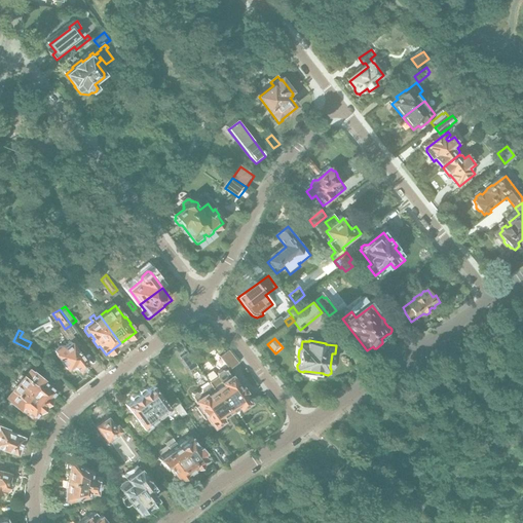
[(89,367),(72,344),(65,349),(64,349),(61,348),(58,351),(58,355),(57,356),(68,371),(71,369),(77,376),(89,367)]
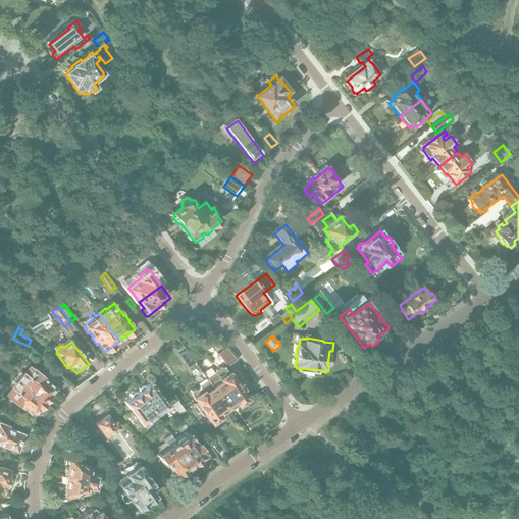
[(15,345),(11,350),(14,353),(19,348),(15,345)]
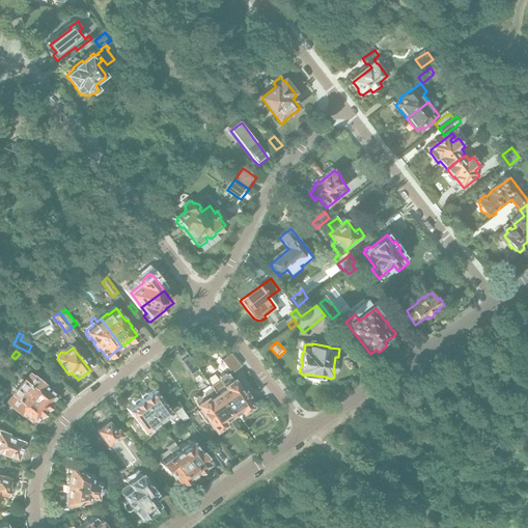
[(231,353),(222,360),(232,373),(230,376),(232,378),(234,377),(243,369),(231,353)]
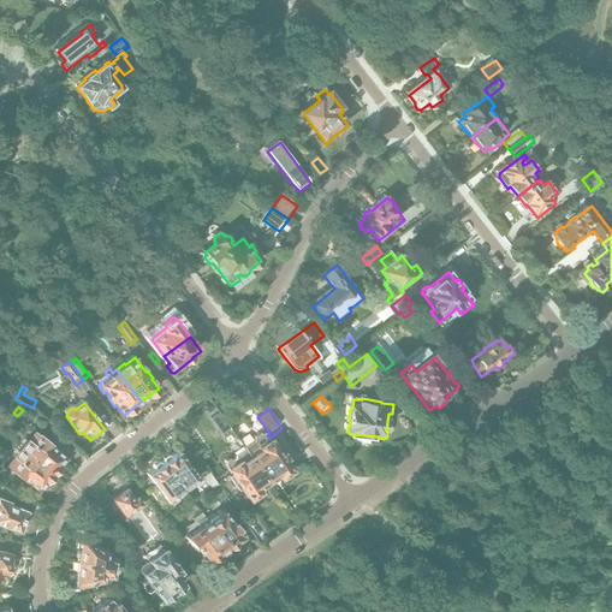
[(232,429),(224,417),(213,425),(220,437),(232,429)]
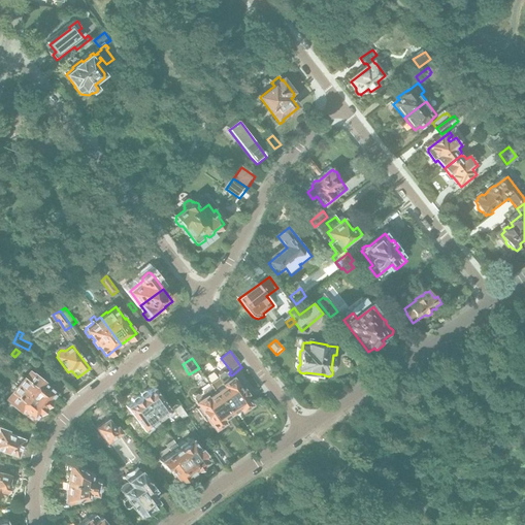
[(18,386),(44,407),(51,401),(50,400),(56,393),(44,384),(30,372),(24,380),(24,379),(18,386)]
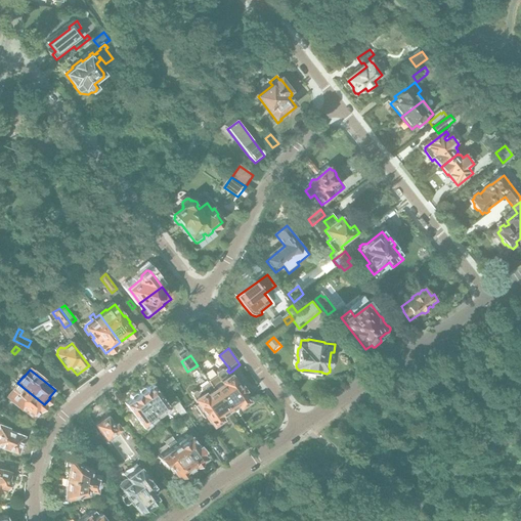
[(218,377),(210,382),(214,388),(230,411),(239,406),(241,409),(250,402),(244,394),(246,392),(243,387),(241,385),(240,382),(237,380),(236,381),(235,382),(232,377),(231,376),(229,373),(227,371),(226,371),(223,371),(218,374),(218,377)]
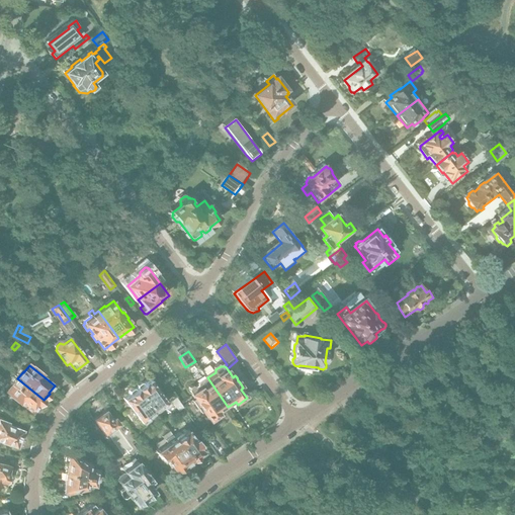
[(192,390),(192,393),(197,401),(195,403),(203,415),(205,414),(211,422),(221,416),(219,413),(227,407),(228,407),(211,383),(207,377),(206,378),(207,379),(199,385),(199,388),(197,389),(195,388),(192,390)]
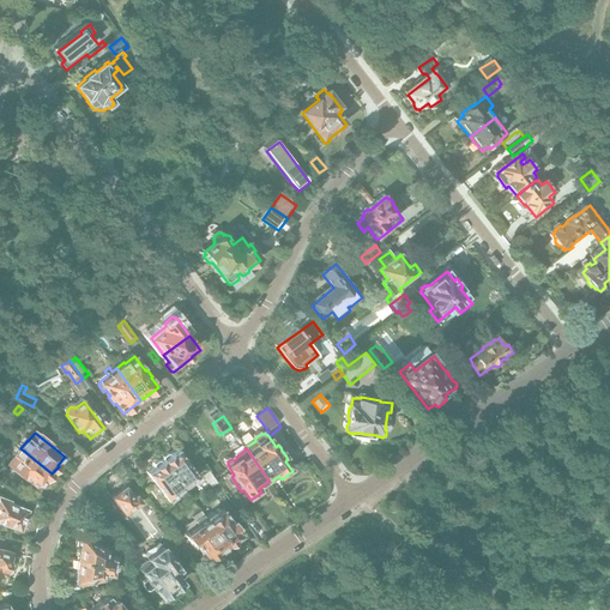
[(52,473),(20,448),(13,458),(14,458),(7,466),(25,479),(38,489),(46,481),(46,482),(52,473)]
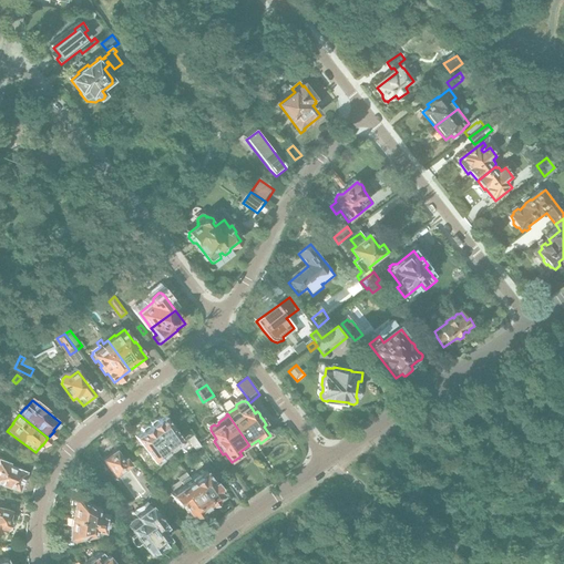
[(153,429),(170,452),(177,445),(180,448),(185,444),(183,441),(185,440),(178,431),(177,432),(166,418),(161,422),(157,422),(153,424),(153,429)]
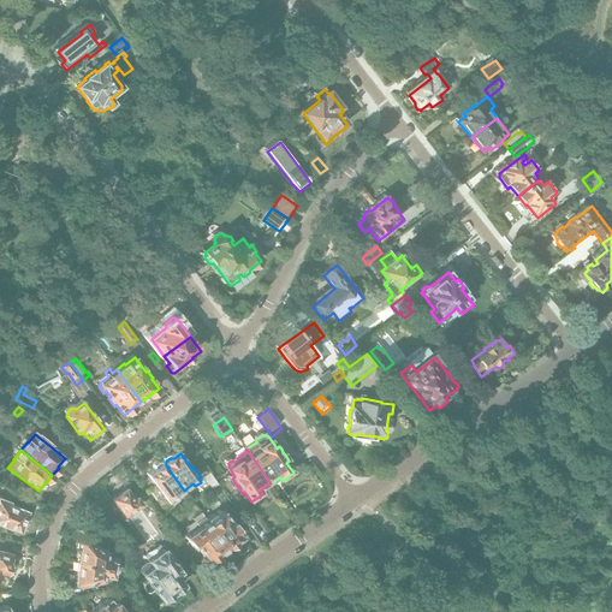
[(174,498),(184,491),(166,465),(165,465),(161,465),(156,468),(156,471),(150,476),(158,487),(152,492),(160,504),(166,499),(170,505),(177,500),(174,498)]
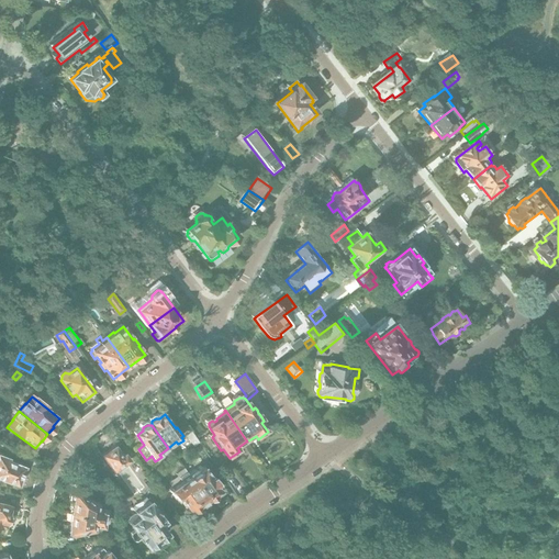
[(203,446),(196,435),(190,439),(197,450),(203,446)]
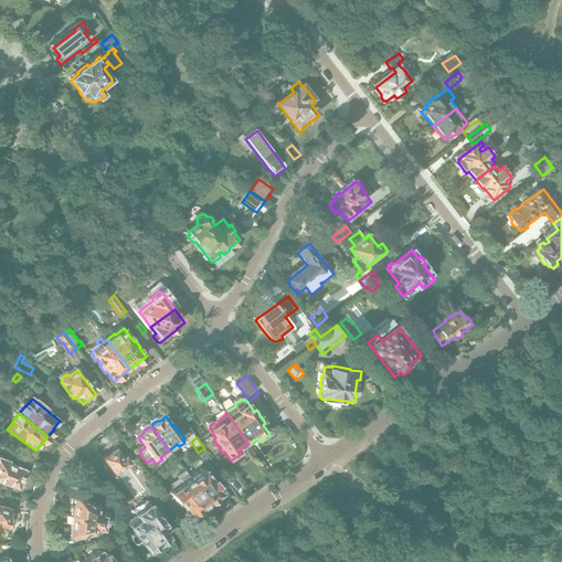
[(131,466),(125,458),(124,458),(117,451),(104,460),(117,477),(131,466)]
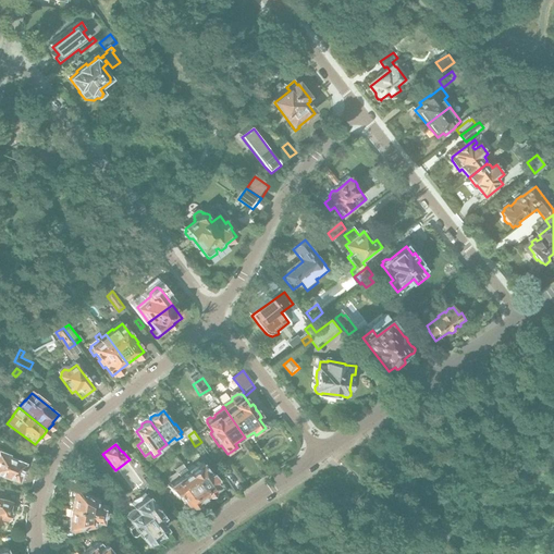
[(24,470),(25,466),(24,466),(24,464),(7,457),(8,456),(4,455),(5,454),(1,453),(1,454),(0,453),(0,476),(17,482),(19,481),(20,481),(22,477),(20,477),(22,470),(24,470)]
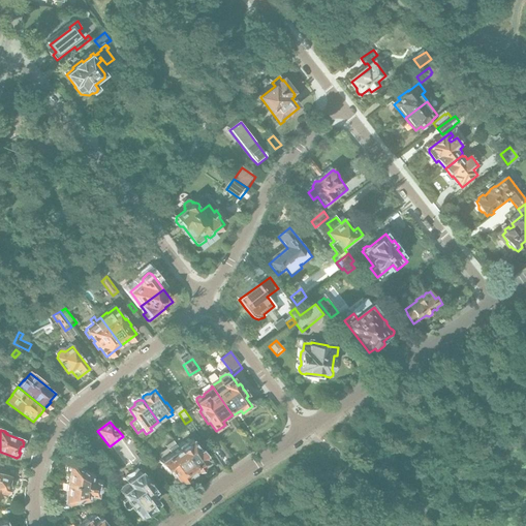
[(188,476),(195,472),(168,436),(165,432),(157,438),(160,442),(167,437),(174,445),(169,449),(171,451),(162,457),(164,461),(161,463),(166,470),(168,469),(180,484),(181,484),(183,484),(187,481),(188,477),(189,477),(188,476)]
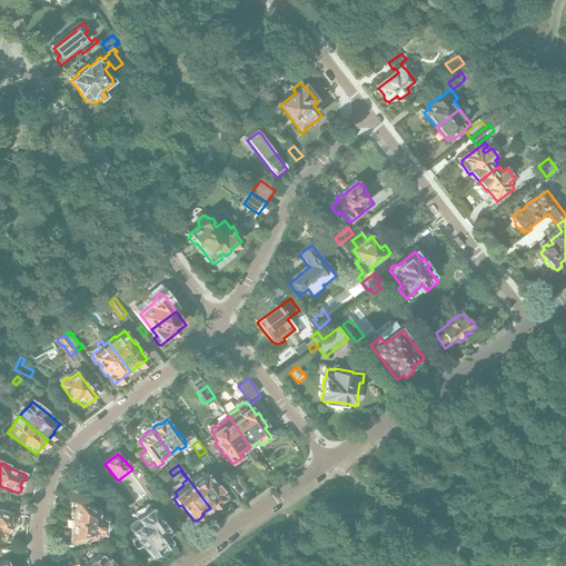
[(181,469),(210,508),(211,508),(214,508),(218,505),(219,503),(220,502),(219,502),(224,498),(221,494),(222,493),(217,485),(215,486),(207,475),(196,483),(194,479),(194,480),(190,476),(189,477),(182,468),(181,469)]
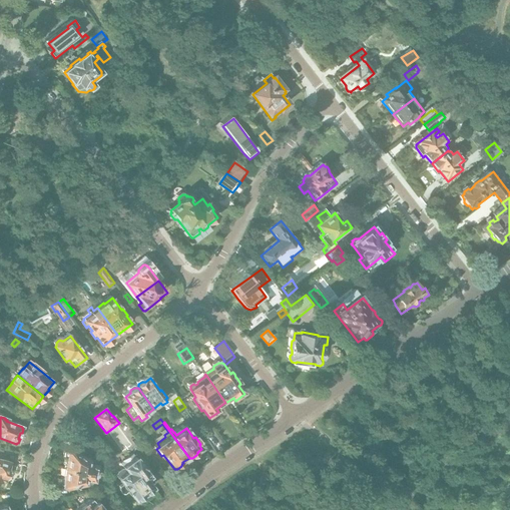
[(144,445),(140,440),(135,444),(138,449),(144,445)]
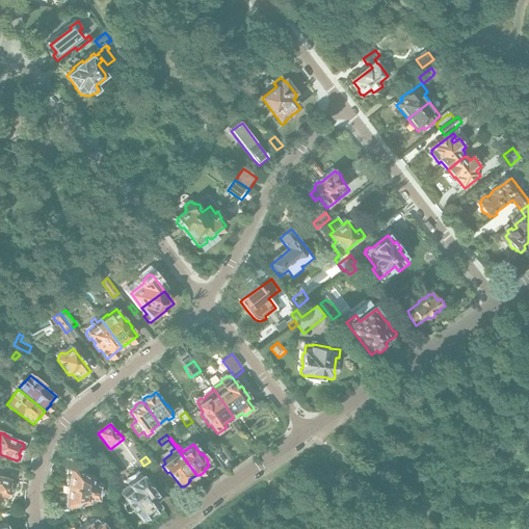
[(100,477),(103,472),(93,467),(89,472),(100,477)]
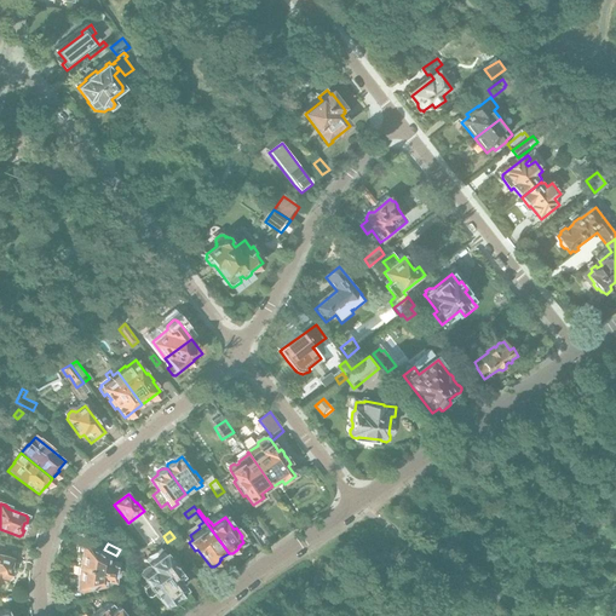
[(80,568),(113,573),(115,559),(108,556),(105,557),(97,552),(96,550),(88,546),(84,547),(81,548),(80,554),(82,556),(80,568)]
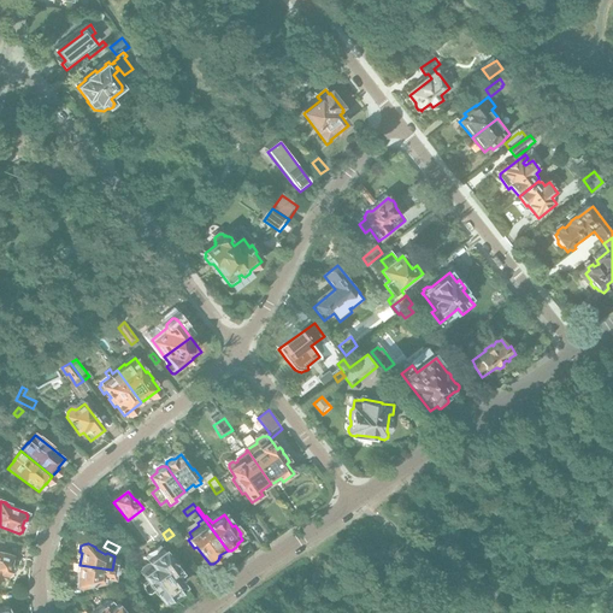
[(188,582),(178,570),(182,567),(177,560),(172,563),(163,549),(161,550),(160,548),(149,556),(149,558),(147,559),(148,560),(146,561),(149,567),(147,569),(146,569),(142,571),(142,573),(141,575),(148,584),(145,587),(145,591),(147,594),(151,595),(154,593),(163,603),(165,601),(166,601),(169,600),(170,599),(171,597),(176,593),(177,593),(178,593),(181,591),(181,589),(183,587),(183,585),(188,582)]
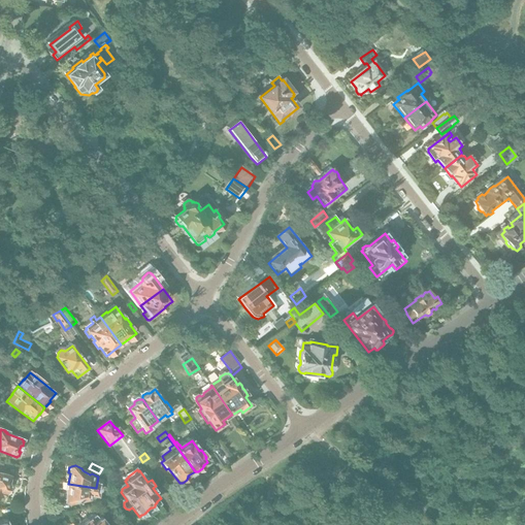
[(7,494),(11,478),(0,473),(0,501),(0,502),(1,499),(6,500),(9,500),(10,495),(7,494)]
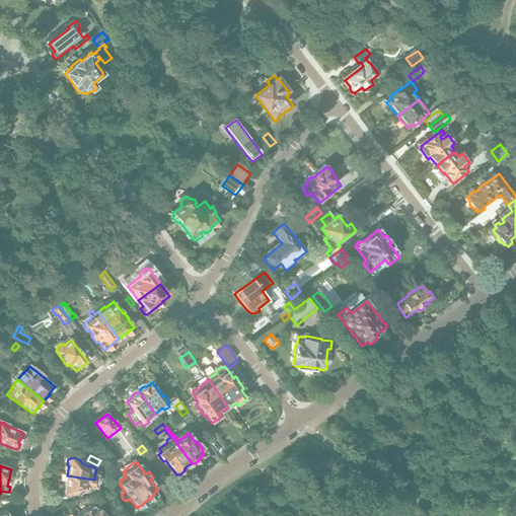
[(93,491),(94,480),(67,475),(66,486),(64,486),(63,492),(65,493),(65,494),(69,496),(75,495),(76,493),(85,491),(86,493),(93,491)]
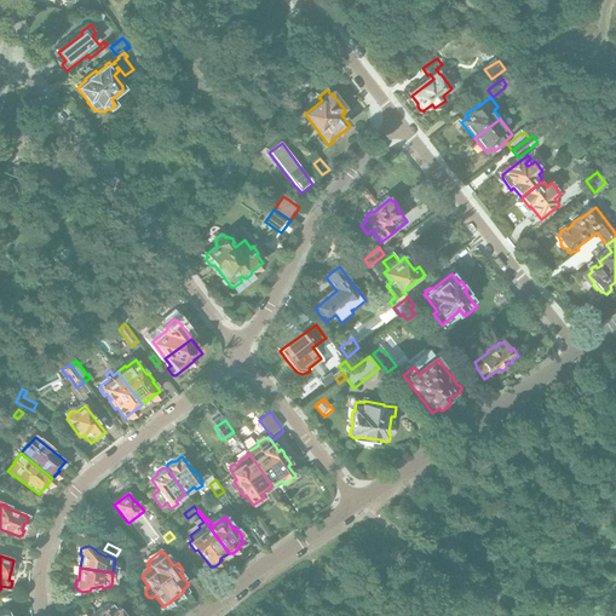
[(104,615),(126,615),(125,614),(126,612),(120,605),(119,606),(117,605),(114,608),(113,606),(103,614),(104,615)]
